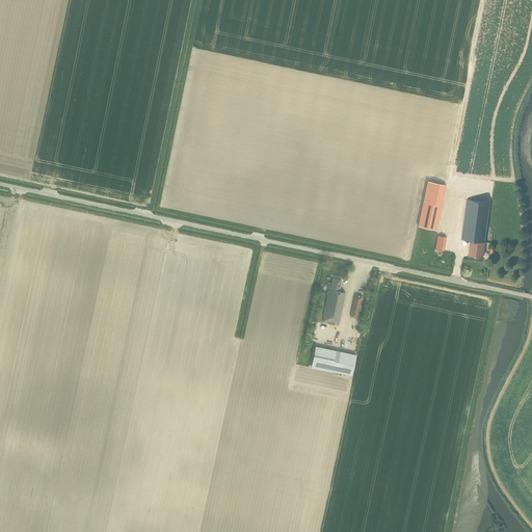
[(418,225),(436,230),(447,185),(428,181),(418,225)]
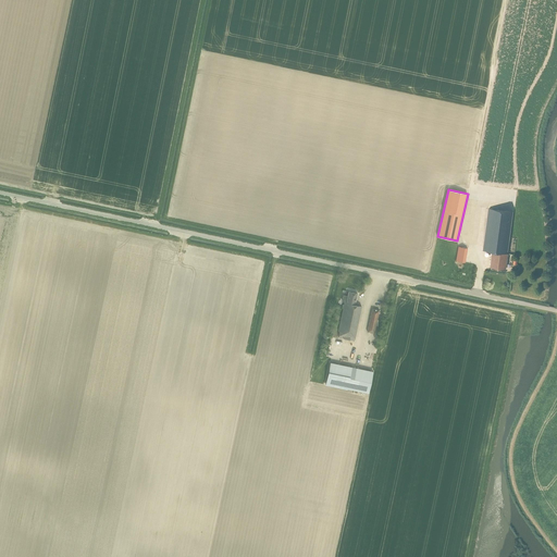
[(489,208),(483,250),(492,251),(490,268),(505,269),(507,254),(509,237),(512,211),(489,208)]
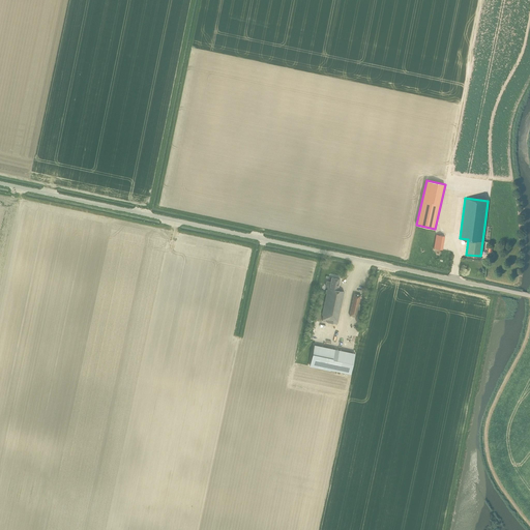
[(437,235),(434,248),(443,249),(445,236),(437,235)]
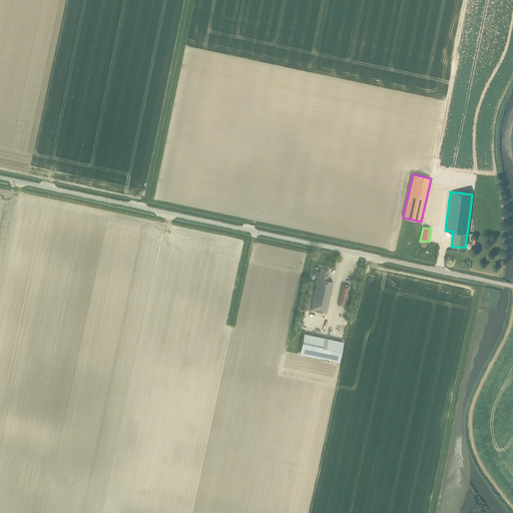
[(321,269),(320,273),(316,273),(315,277),(318,278),(312,305),(313,305),(312,311),(327,314),(333,282),(327,281),(330,271),(321,269)]
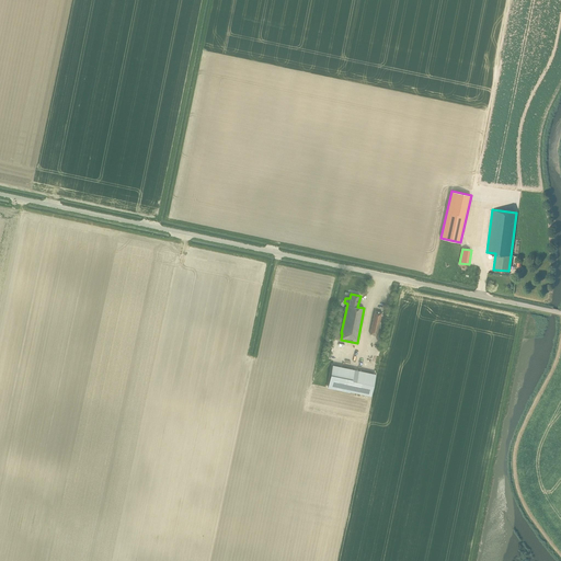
[(370,334),(377,335),(382,312),(375,311),(370,334)]
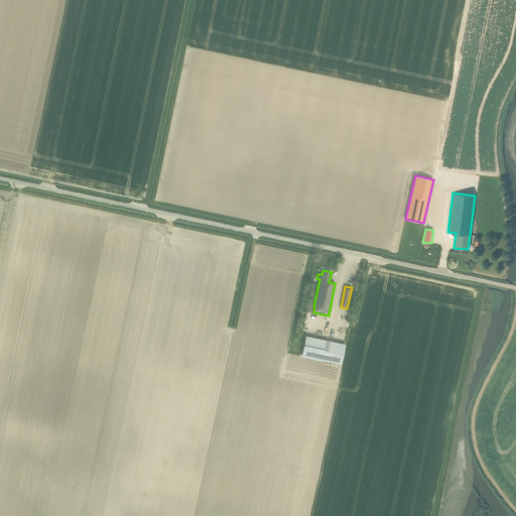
[(305,336),(301,356),(342,364),(346,344),(305,336)]
